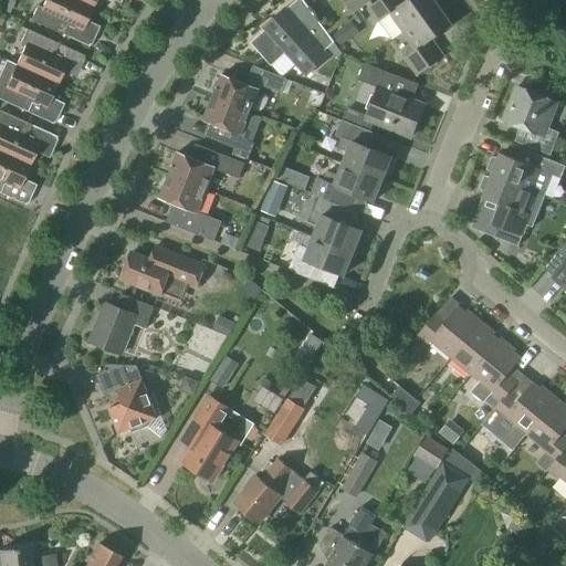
[(85,21),(91,11),(64,0),(45,0),(42,9),(37,7),(30,21),(87,48),(88,45),(90,46),(98,28),(85,21)]
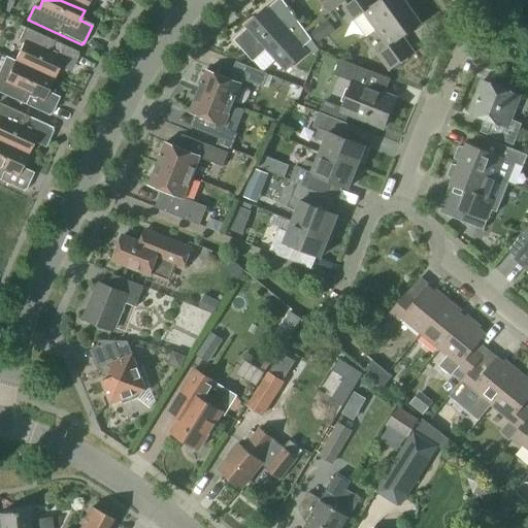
[(60,0),(85,10),(89,0),(102,0),(111,4),(112,0),(60,0)]
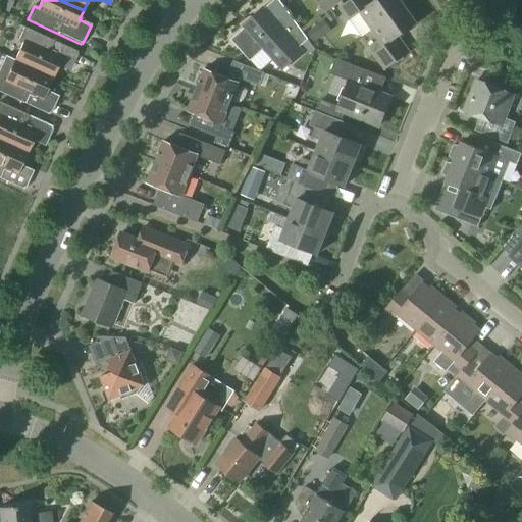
[(307,40),(277,0),(273,0),(264,8),(263,7),(242,27),(244,29),(230,41),(249,62),(262,50),(281,71),(303,52),(299,47),(307,40)]
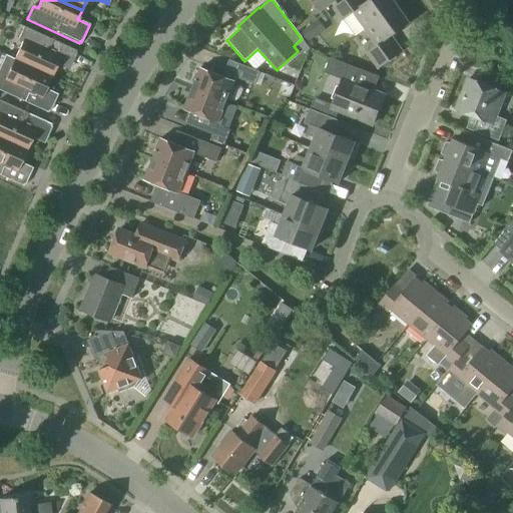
[(310,0),(320,13),(337,0),(310,0)]
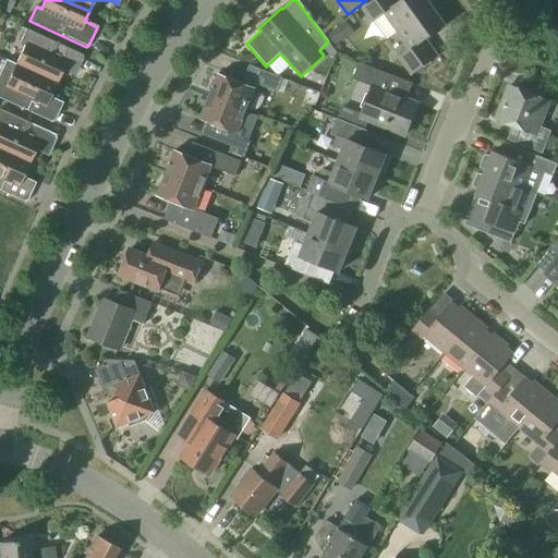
[(397,0),(373,0),(361,9),(372,23),(373,23),(387,41),(397,34),(433,8),(429,4),(433,2),(433,0),(401,0),(399,2),(397,0)]
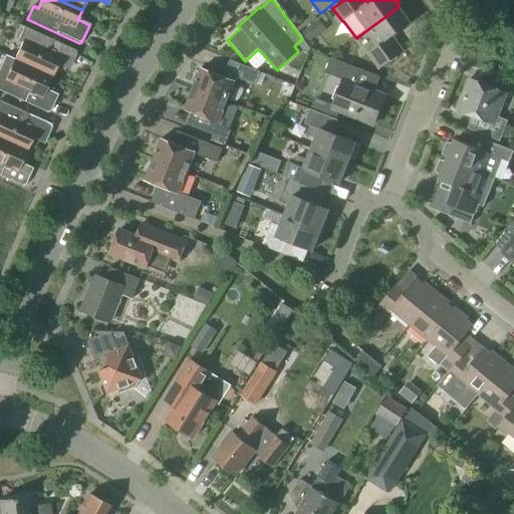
[(399,7),(365,31),(371,40),(362,47),(366,53),(365,54),(377,70),(404,52),(393,36),(410,24),(399,7)]
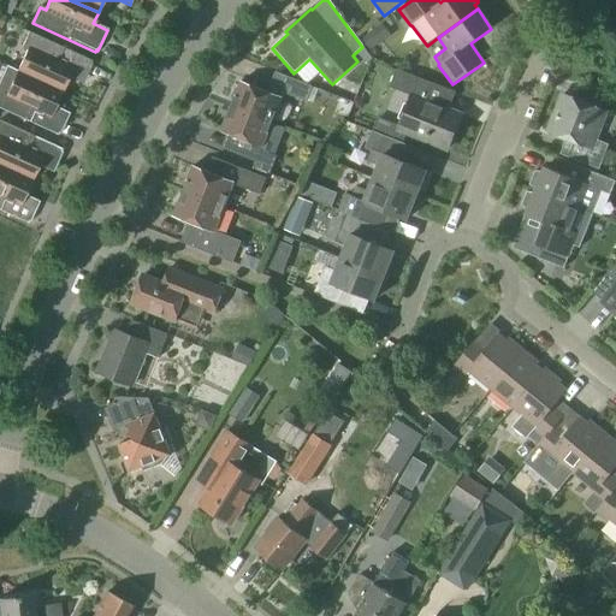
[(369,52),(391,36),(381,24),(360,39),(369,52)]
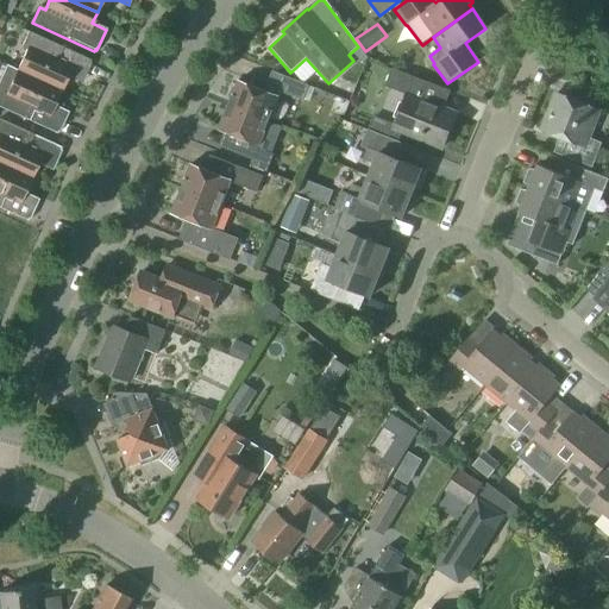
[(81,83),(90,64),(89,63),(90,61),(27,32),(20,48),(26,50),(16,73),(61,93),(67,77),(81,83)]
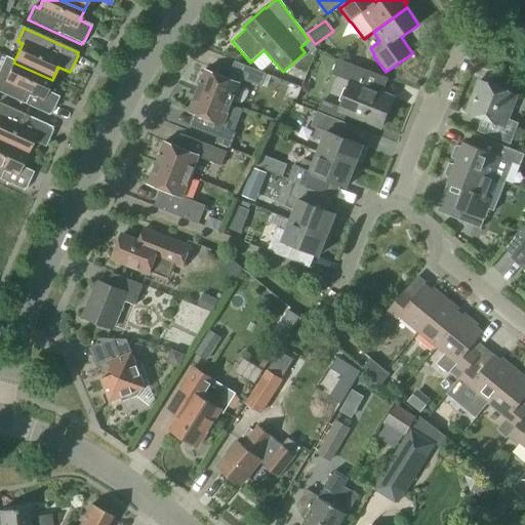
[(4,58),(0,68),(0,93),(48,116),(49,114),(50,114),(58,97),(46,91),(52,80),(13,63),(4,58)]
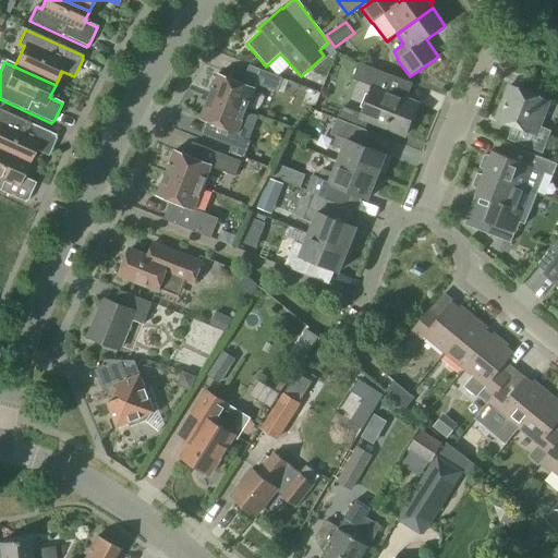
[(404,136),(417,105),(384,92),(390,76),(359,63),(352,80),(372,87),(360,118),(359,118),(355,126),(336,119),(335,122),(373,137),(374,134),(364,131),(367,121),(404,136)]
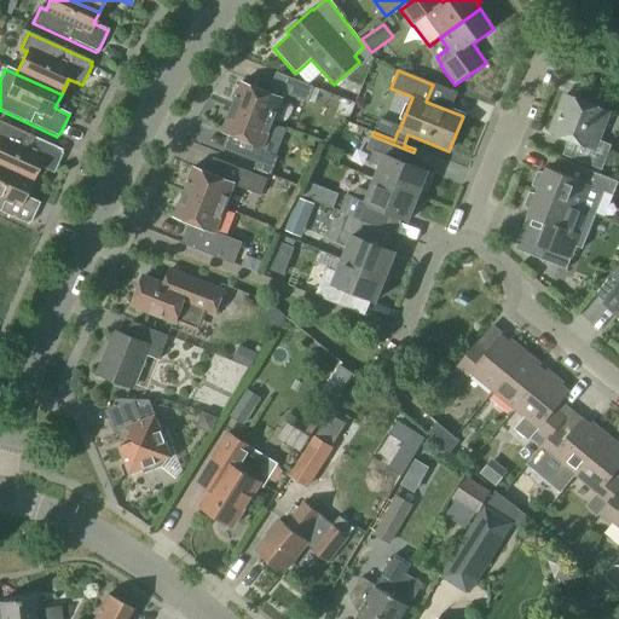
[(306,103),(313,87),(276,73),(268,93),(242,82),(231,110),(271,127),(283,98),(284,94),(306,103)]
